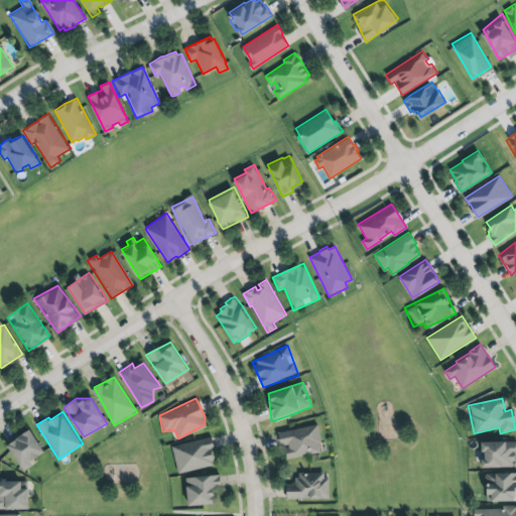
[(279,432),(315,423),(321,452),(289,459),(284,447),(279,444),(279,432)]
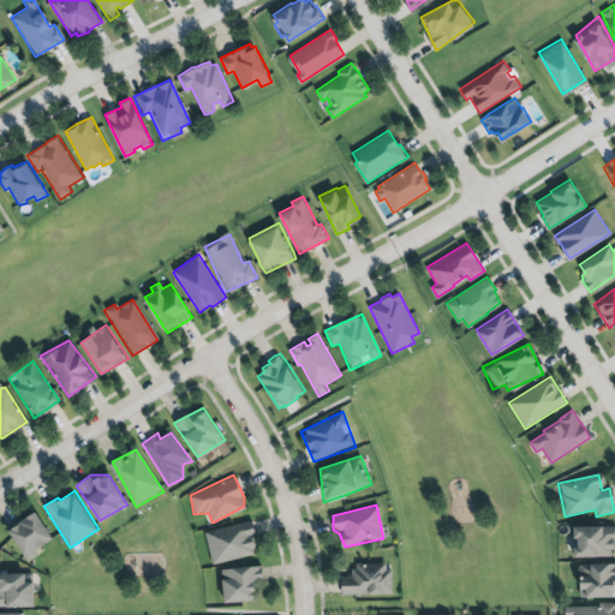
[(33,549),(48,541),(34,513),(4,529),(23,563),(36,556),(33,549)]
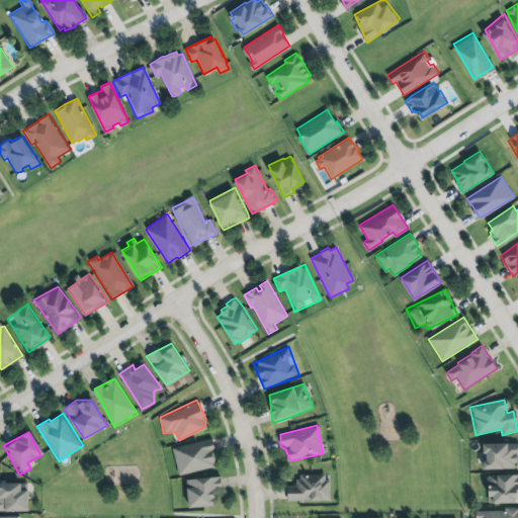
[(173,449),(212,438),(213,465),(178,476),(173,449)]
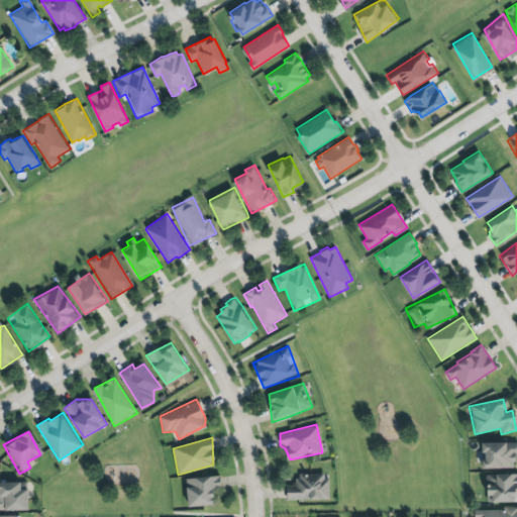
[(482,440),(507,440),(507,441),(516,441),(516,454),(516,460),(514,460),(514,467),(483,467),(483,457),(486,457),(486,450),(483,450),(482,440)]
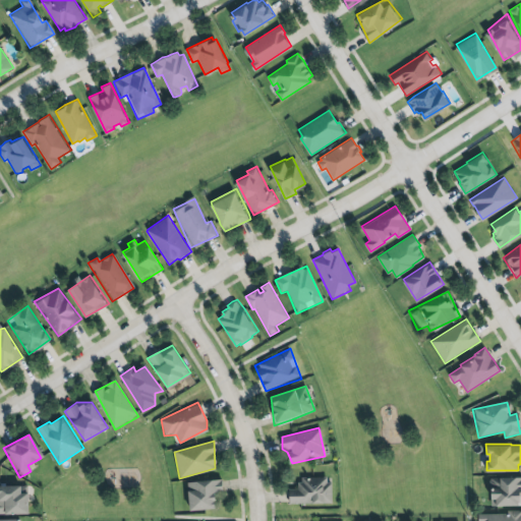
[(520,475),(520,506),(490,506),(490,489),(488,485),(488,479),(490,477),(500,476),(500,475),(503,475),(516,474),(520,475)]
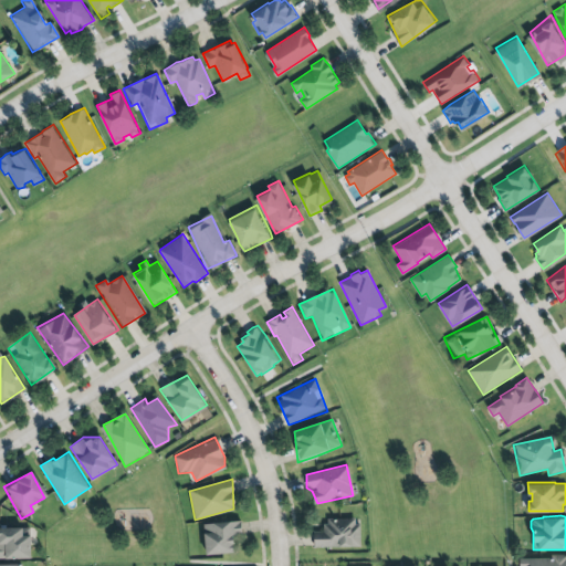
[(312,548),(358,547),(357,519),(324,520),(324,532),(312,532),(312,548)]
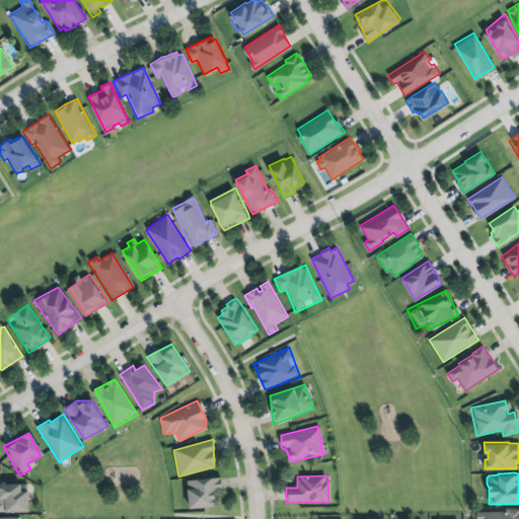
[(183,480),(186,510),(211,509),(210,492),(220,492),(220,478),(183,480)]
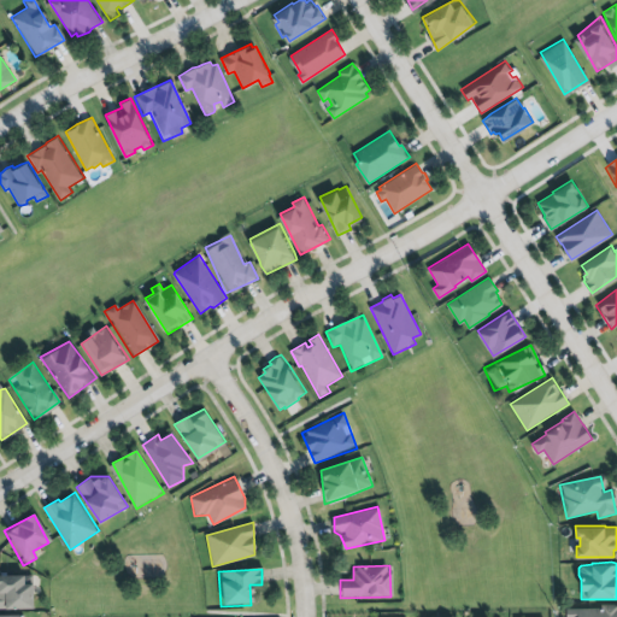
[(0,610),(29,611),(30,577),(0,575),(0,610)]
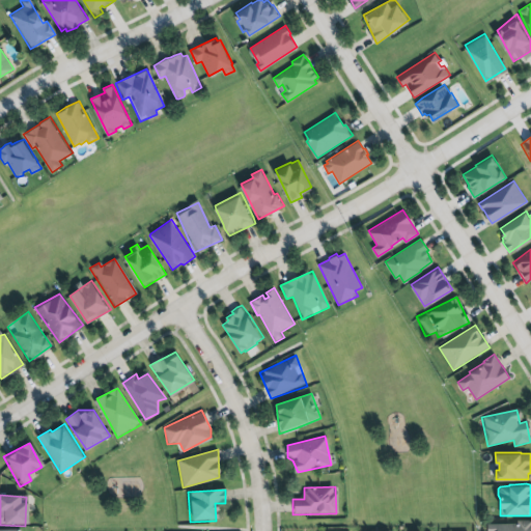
[(487,530),(487,524),(519,523),(519,520),(530,520),(530,530),(487,530)]
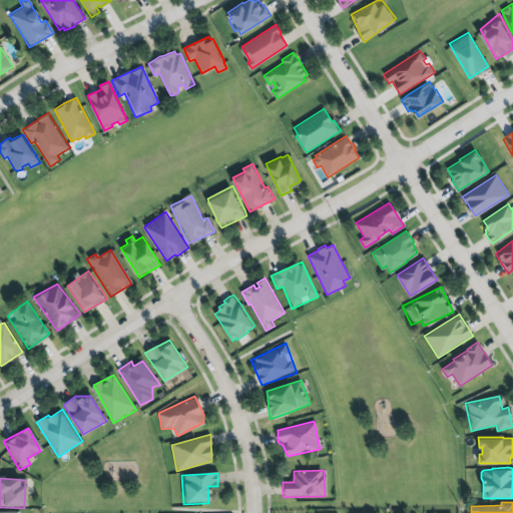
All buildings are outlined.
